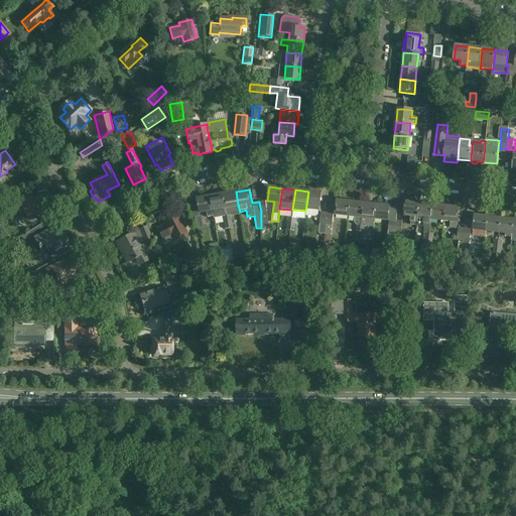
[(240,215),(240,212),(238,206),(236,191),(223,194),(226,208),(227,216),(227,217),(231,216),(240,215)]
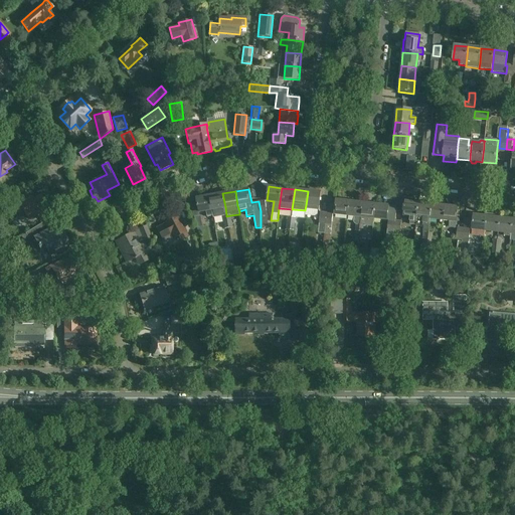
[(308,191),(306,205),(320,206),(321,192),(308,191)]
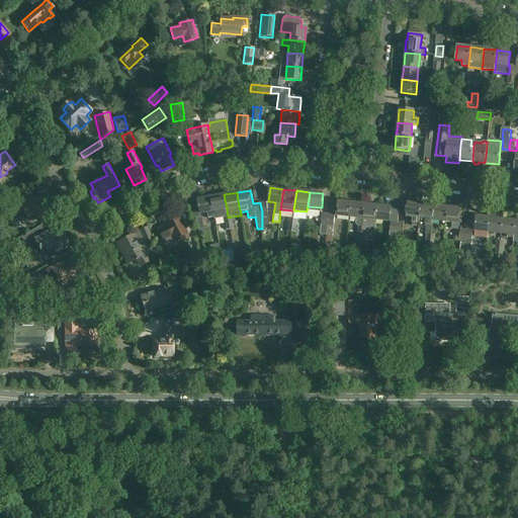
[(31,196),(24,199),(21,194),(7,203),(10,208),(15,206),(17,211),(23,209),(28,220),(48,210),(41,197),(33,201),(31,196)]
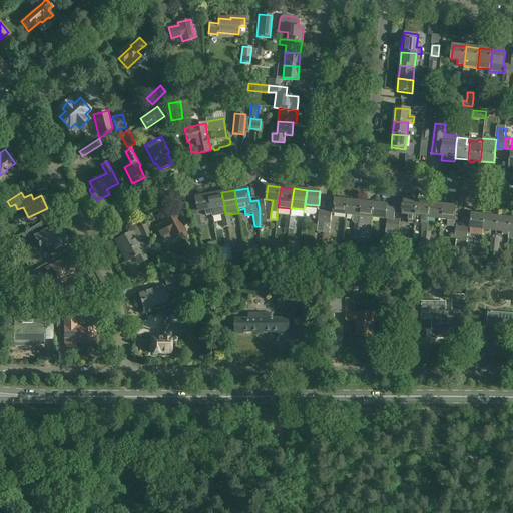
[(225,214),(224,206),(221,192),(208,195),(211,208),(211,212),(212,216),(221,214),(225,214)]
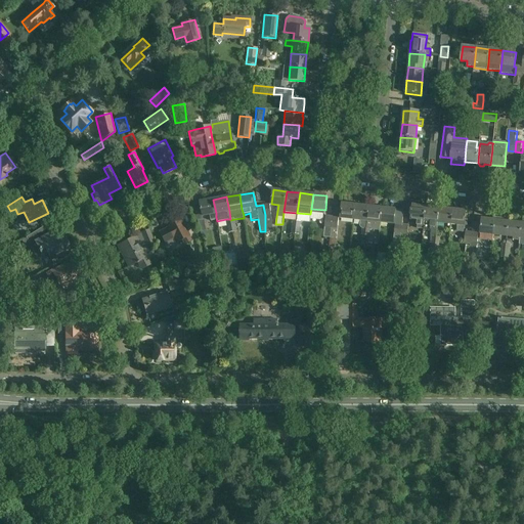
[(210,218),(216,217),(216,213),(213,200),(200,202),(203,216),(209,214),(210,218)]
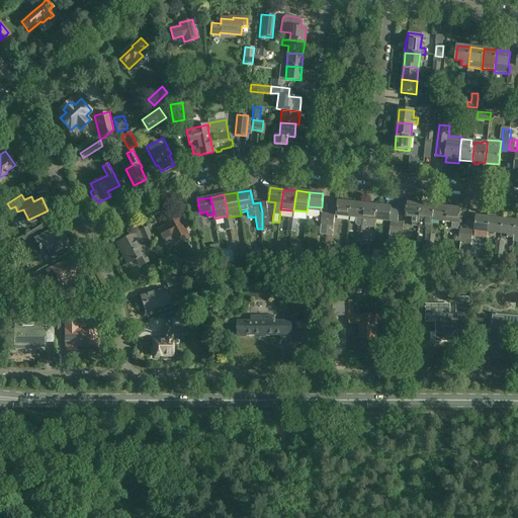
[(266,201),(260,202),(262,212),(262,229),(269,229),(269,219),(266,201)]
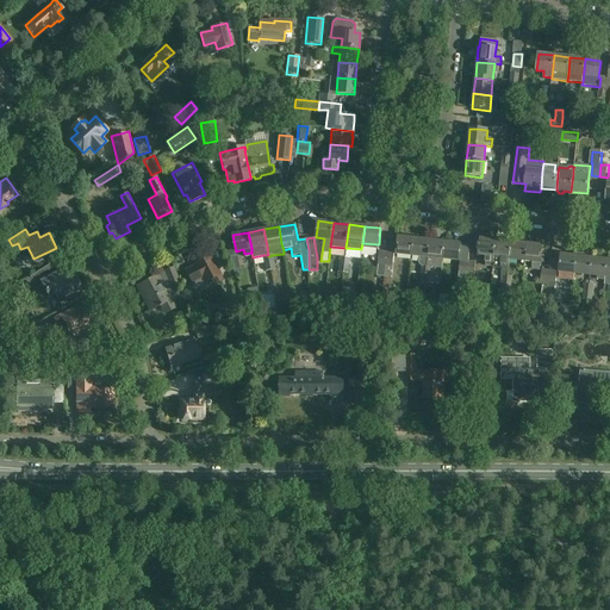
[(412,255),(415,238),(398,237),(397,254),(412,255)]
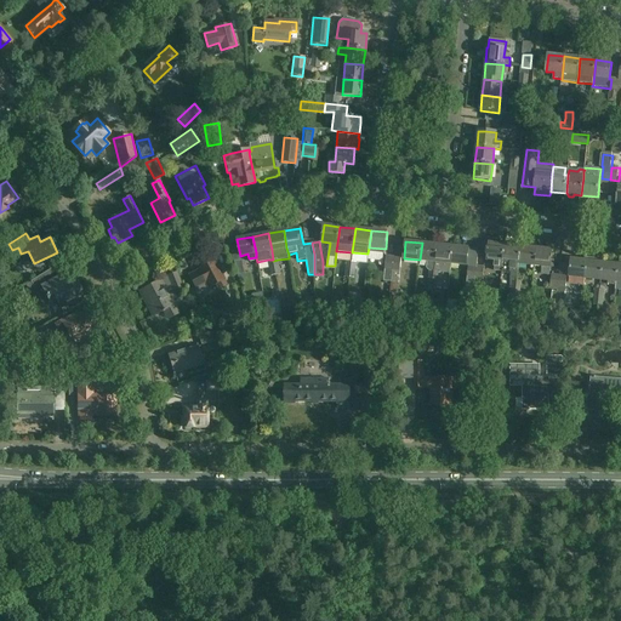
[(437,245),(422,243),(420,260),(427,261),(427,268),(428,271),(429,272),(434,272),(436,262),(437,245)]
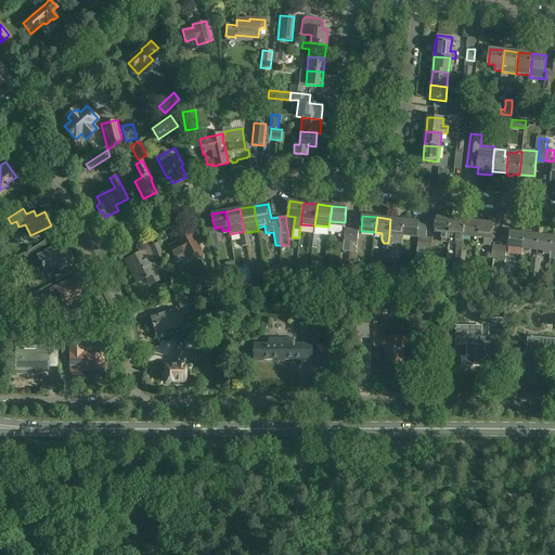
[(442,242),(449,242),(451,219),(437,217),(436,232),(442,233),(442,242)]
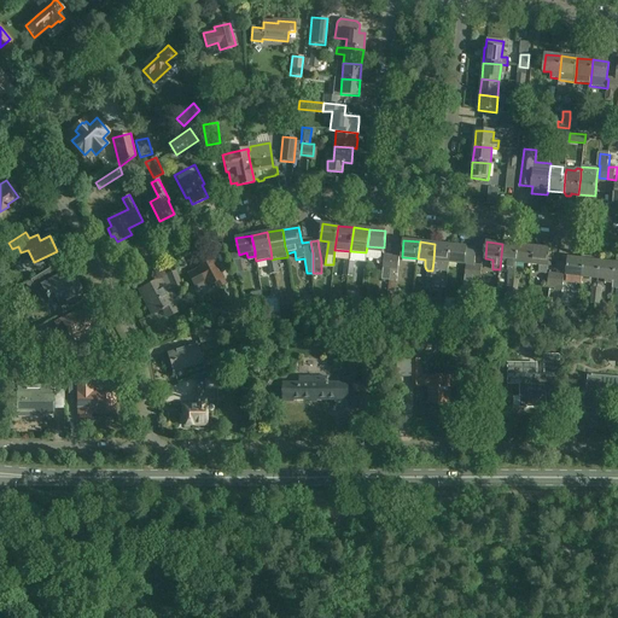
[(435,244),(433,261),(449,262),(450,245),(435,244)]
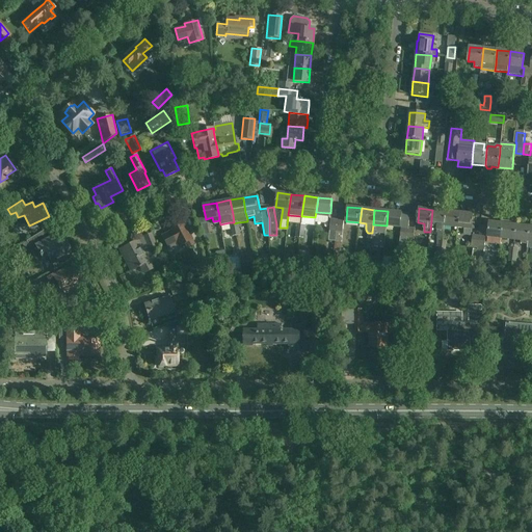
[(445,225),(446,211),(432,210),(430,232),(437,233),(437,240),(443,240),(445,225)]
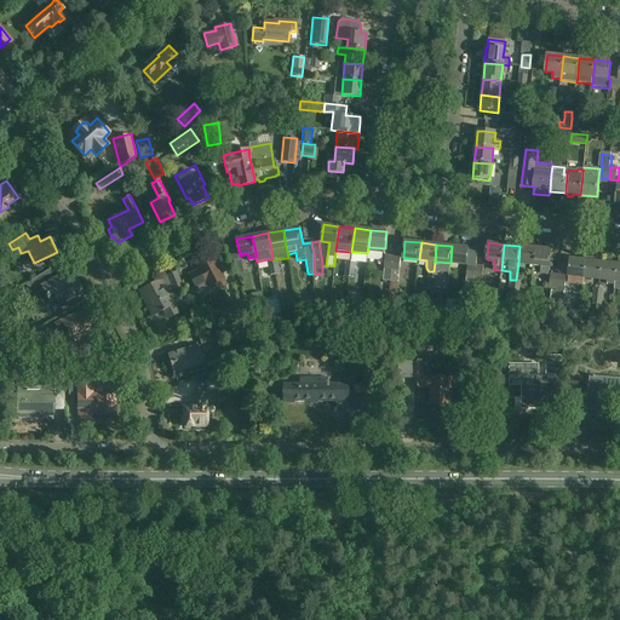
[(469,248),(452,246),(451,263),(466,265),(469,248)]
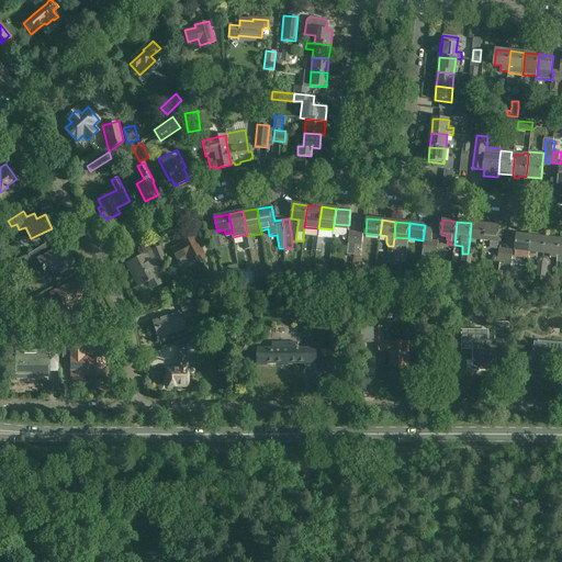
[(485,225),(471,223),(470,238),(484,240),(485,225)]
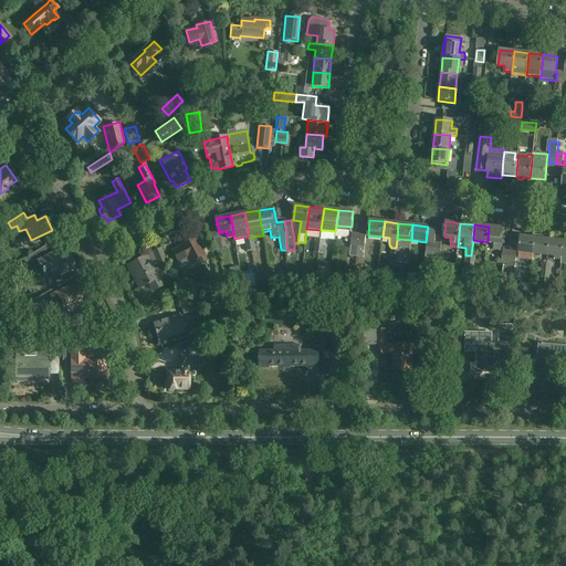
[(504,228),(489,227),(488,242),(494,242),(494,249),(501,250),(504,228)]
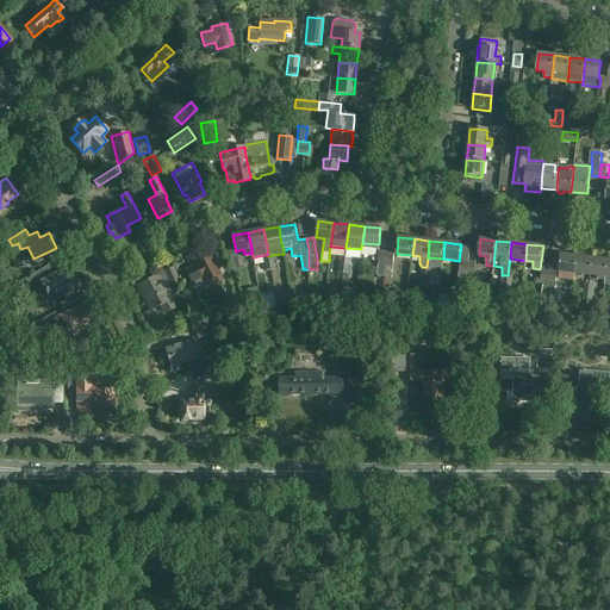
[(384,277),(387,251),(379,251),(375,288),(383,290),(384,277)]
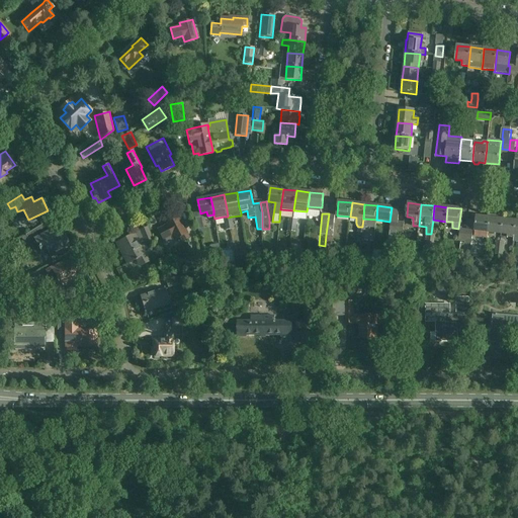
[(334,214),(329,213),(326,235),(333,236),(334,227),(333,227),(334,214)]
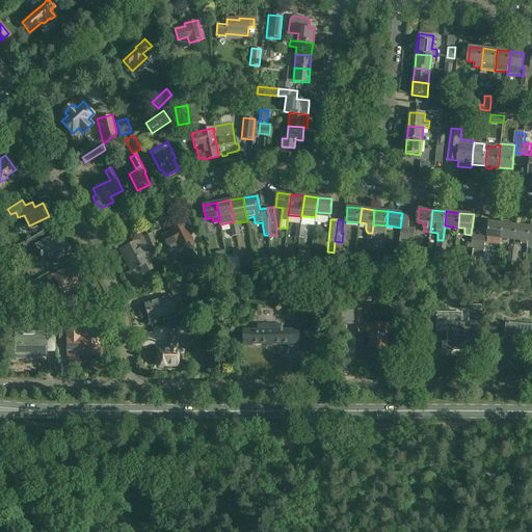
[(503,221),(503,223),(501,238),(514,240),(516,225),(516,223),(511,222),(510,221),(504,220),(503,221)]
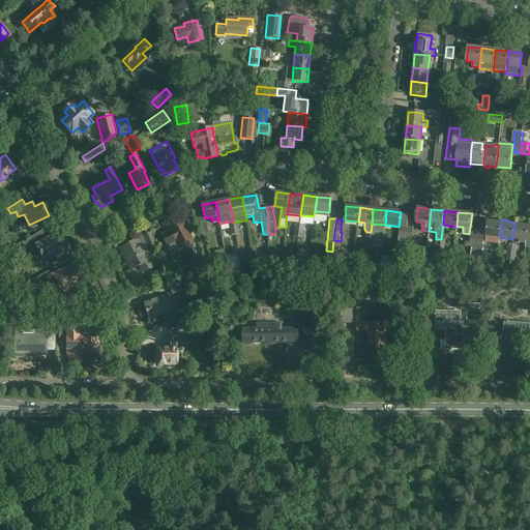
[(501,223),(488,222),(486,236),(486,242),(499,243),(499,237),(501,223)]
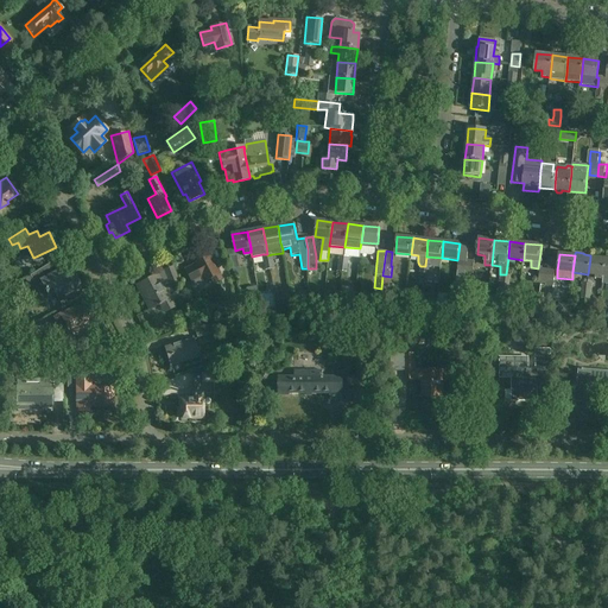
[(194,264),(184,270),(191,283),(192,284),(194,285),(196,286),(198,285),(202,284),(203,284),(211,279),(214,284),(222,279),(220,274),(210,255),(194,264)]
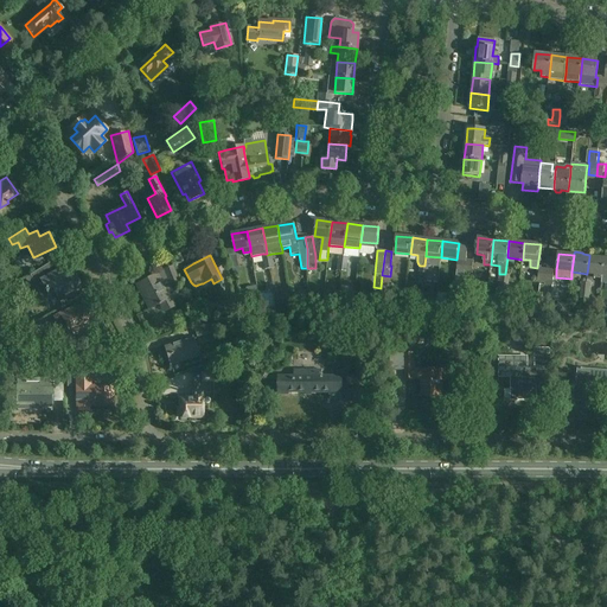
[(604,259),(589,257),(587,274),(595,274),(594,279),(602,279),(602,275),(604,259)]
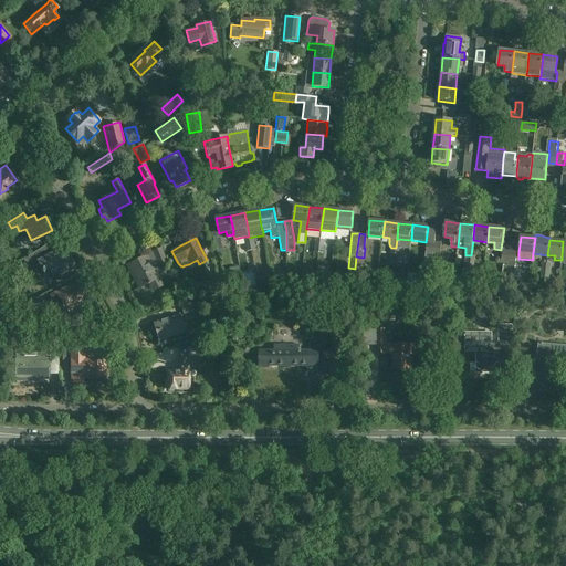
[(431,275),(435,242),(427,241),(423,275),(431,275)]
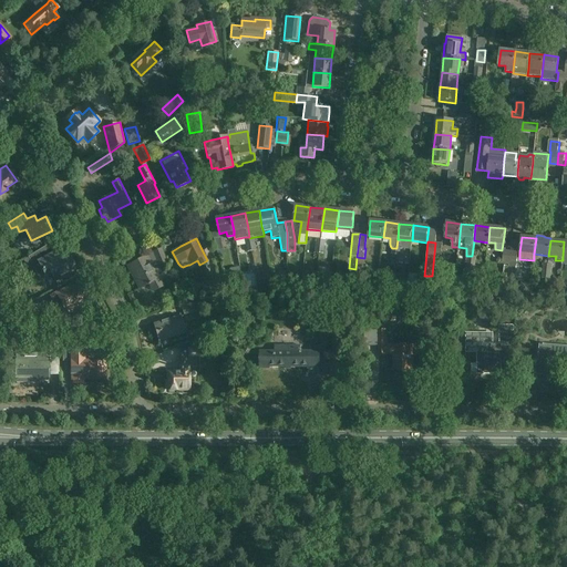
[(442,244),(435,243),(432,276),(437,277),(442,244)]
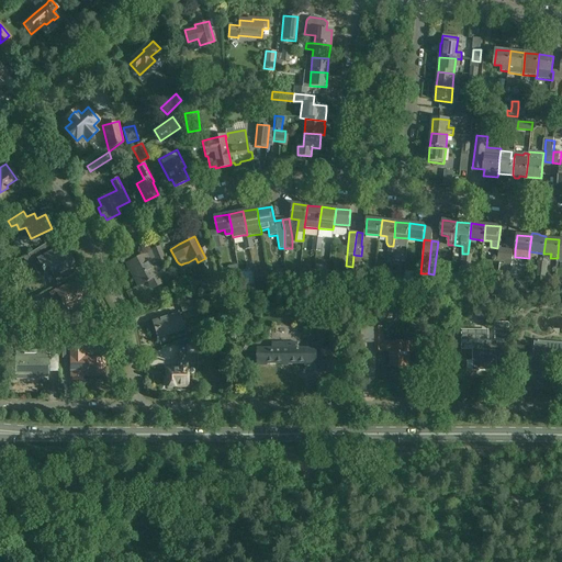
[(54,249),(52,250),(47,242),(27,255),(31,262),(37,259),(45,273),(49,271),(53,276),(71,266),(65,254),(58,257),(54,249)]
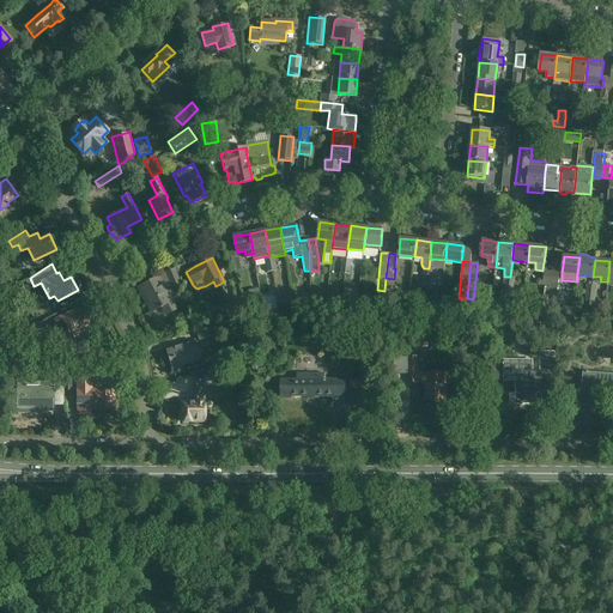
[(152,311),(161,307),(165,315),(176,310),(171,301),(169,302),(165,296),(168,295),(162,283),(168,280),(171,290),(181,285),(174,268),(164,272),(165,273),(138,287),(143,297),(145,296),(152,311)]
